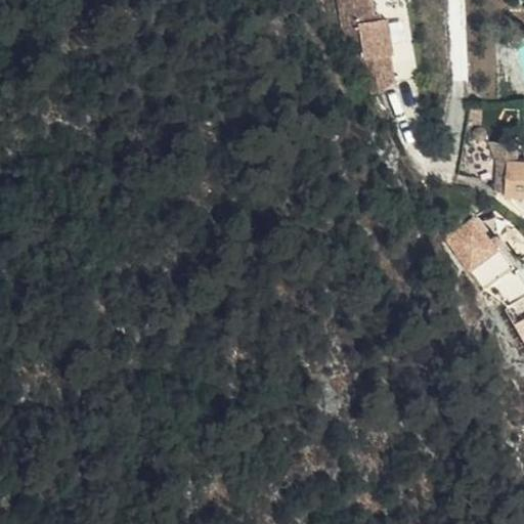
[(372,0),(340,0),(351,63),(363,61),(391,57),(393,57),(387,19),(376,22),(372,0)]
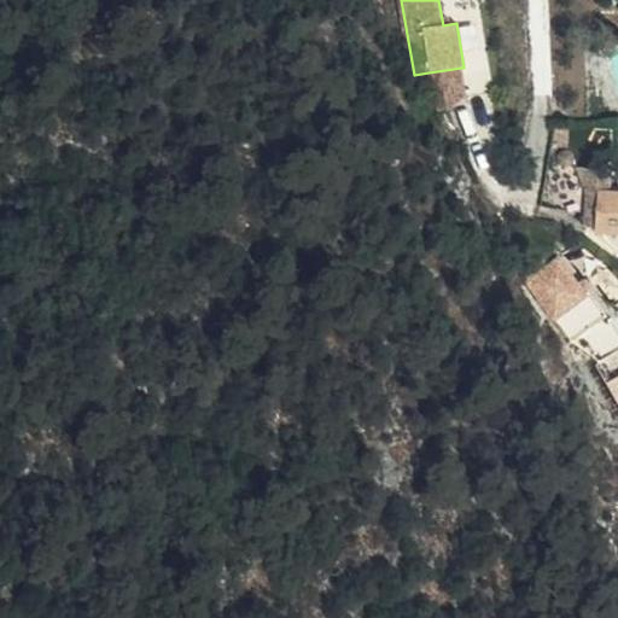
[(461,68),(429,73),(436,111),(448,115),(467,100),(461,68)]
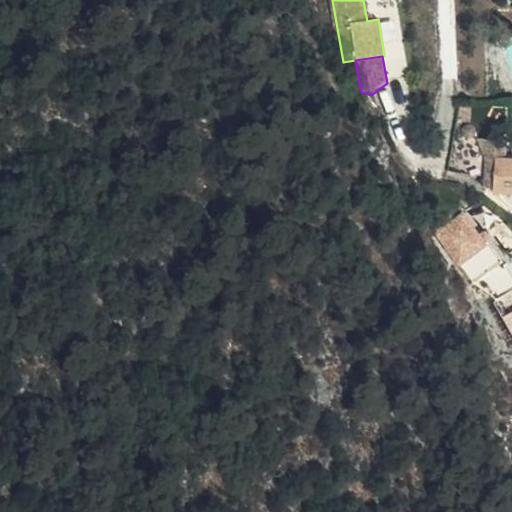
[(492,194),(493,194),(511,195),(511,157),(496,156),(492,194)]
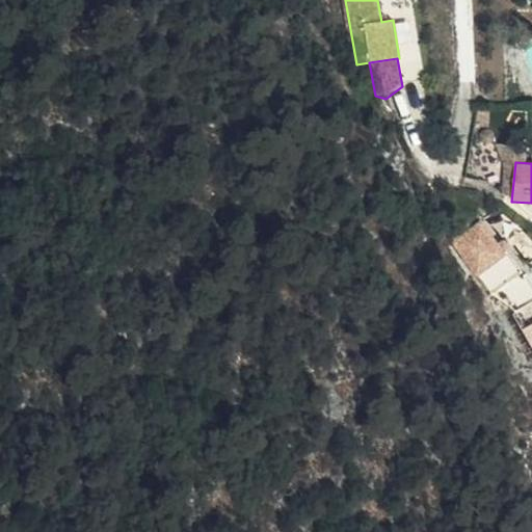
[(488,292),(522,270),(485,216),(452,238),(488,292)]
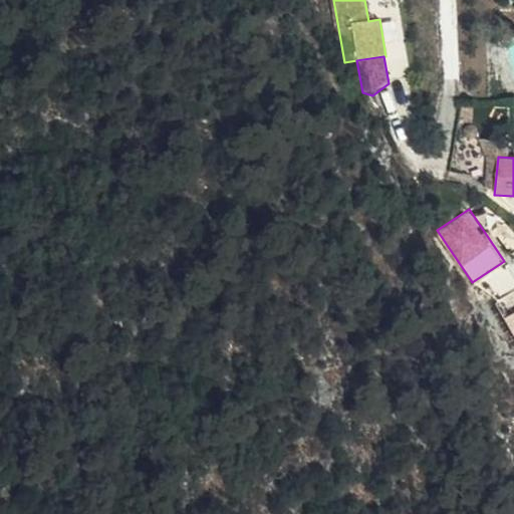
[(513,308),(501,316),(513,337),(513,308)]
